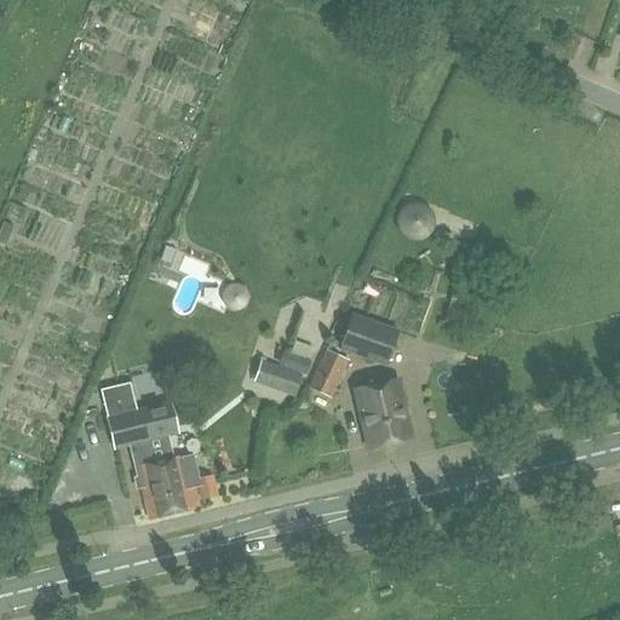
[(399,219),(399,223),(399,227),(400,230),(402,234),(405,236),(408,239),(412,240),(415,240),(419,240),(423,239),(426,236),(429,234),(431,230),(432,227),(432,223),(432,219),(431,216),(429,213),(426,210),(423,208),(419,207),(415,206),(412,207),(408,208),(405,210),(402,213),(400,216),(399,219)]
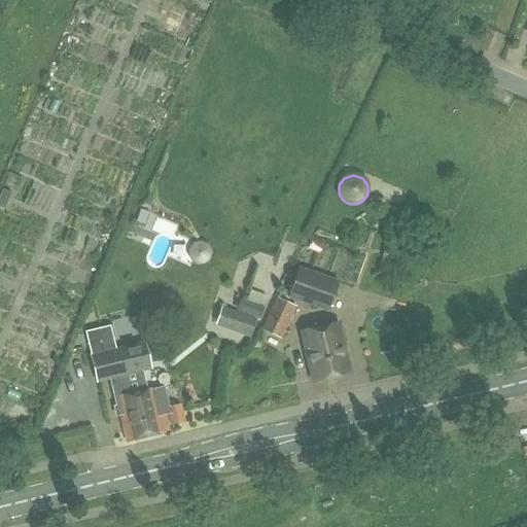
[(323,246),(311,241),(308,248),(320,253),(323,246)]
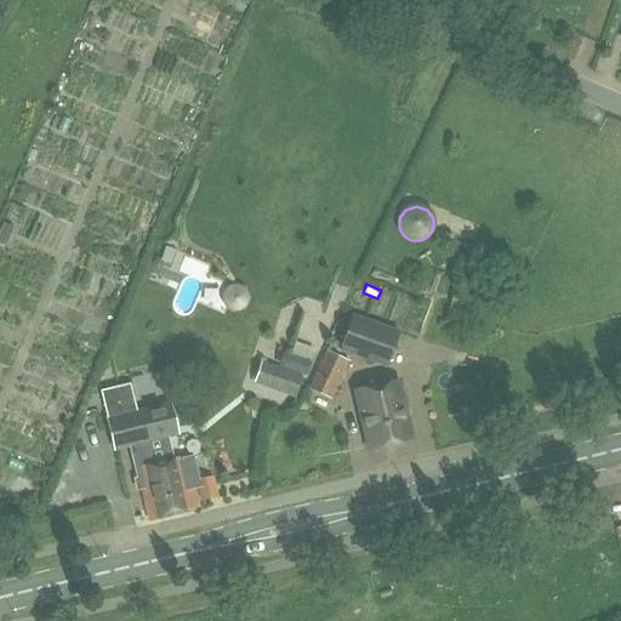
[(222,292),(221,296),(222,300),(223,303),(226,306),(229,308),(233,308),(237,308),(240,306),(243,303),(244,300),(245,296),(244,292),(243,290),(240,286),(237,285),(233,285),(229,285),(226,286),(223,290),(222,292)]
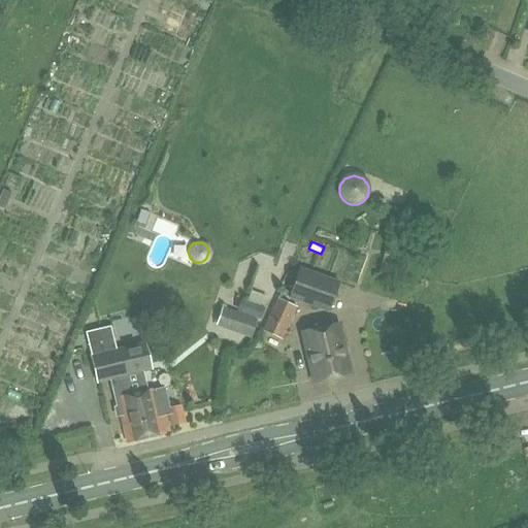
[(398,252),(385,248),(382,260),(395,264),(398,252)]
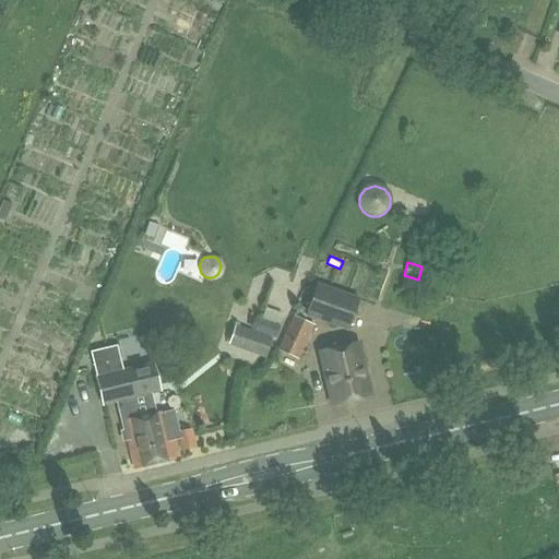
[(316,282),(305,314),(347,330),(359,297),(316,282)]
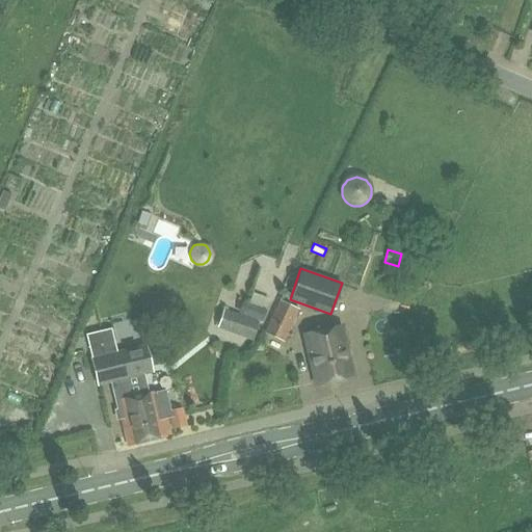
[(280,301),(265,334),(284,343),(298,310),(286,303),(290,294),(285,292),(280,301)]
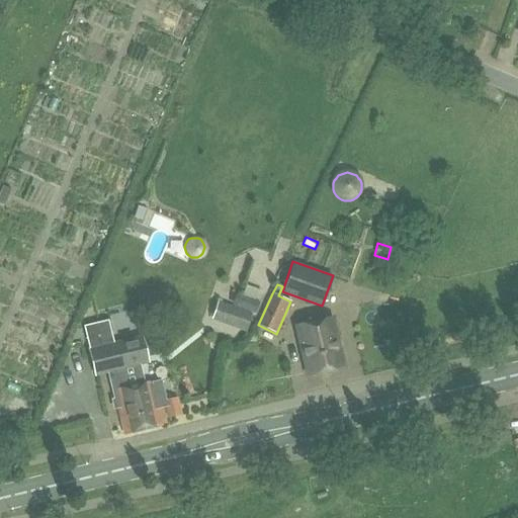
[(259,301),(236,294),(232,305),(256,314),(259,301)]
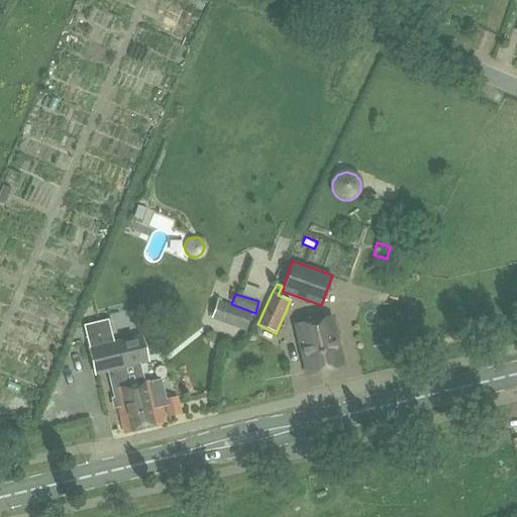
[(217,302),(211,320),(246,332),(252,313),(217,302)]
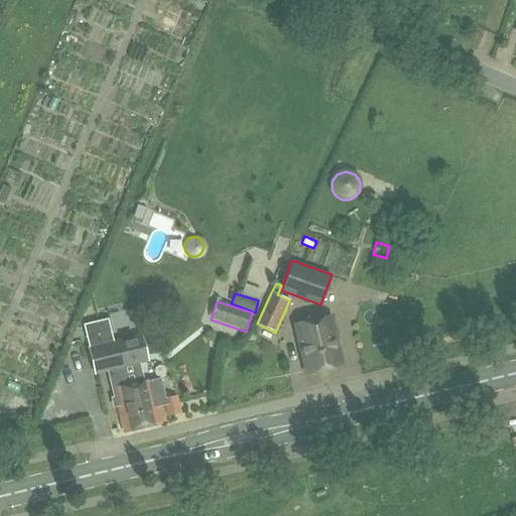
[(342,367),(331,317),(295,326),(306,375),(342,367)]
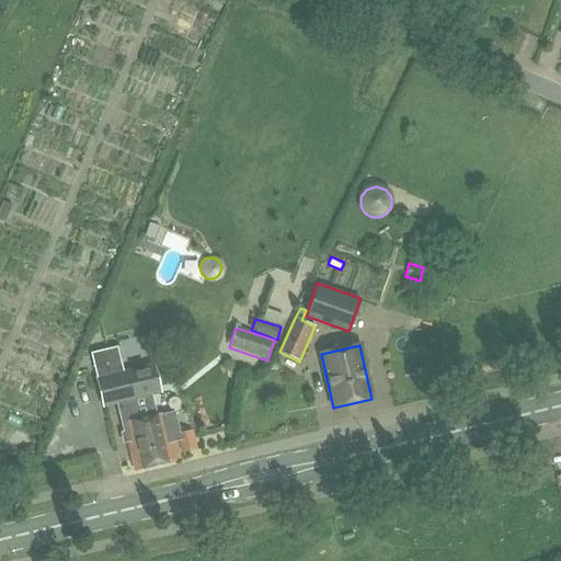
[(134,399),(160,392),(153,366),(123,374),(116,348),(91,355),(104,405),(119,402),(134,399)]
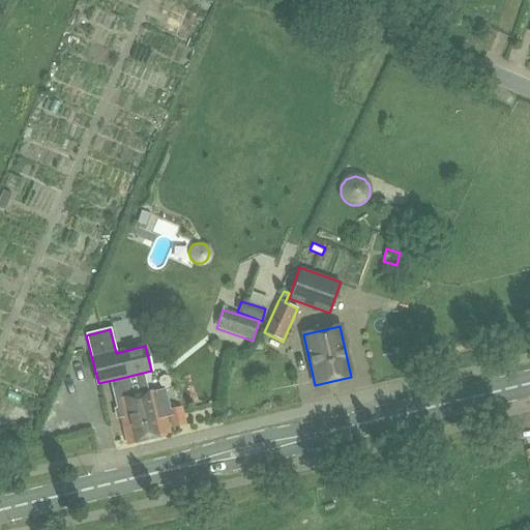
[(163,418),(169,417),(172,428),(184,424),(180,407),(171,410),(166,388),(130,396),(126,377),(113,380),(118,401),(117,401),(127,445),(167,436),(163,418)]
